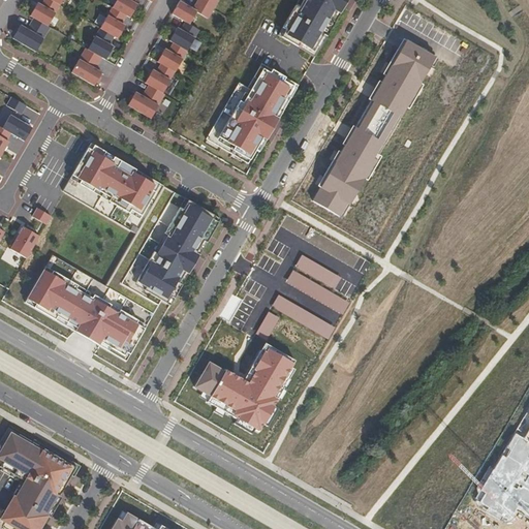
[(48,27),(60,5),(51,0),(34,0),(34,1),(38,3),(35,7),(33,12),(30,17),(34,19),(48,27)]
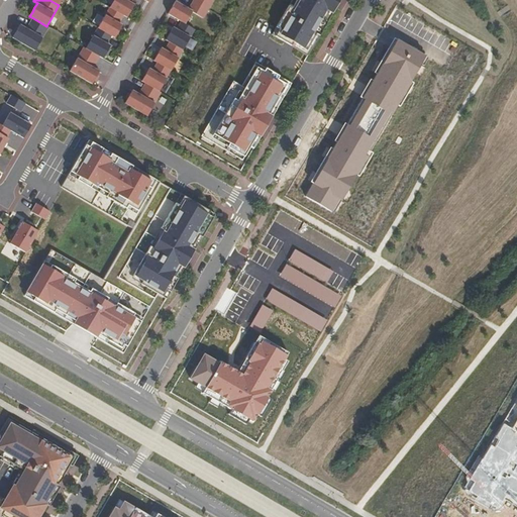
[(134,5),(131,3),(132,0),(114,0),(110,8),(123,15),(127,17),(129,14),(132,9),(134,5)]
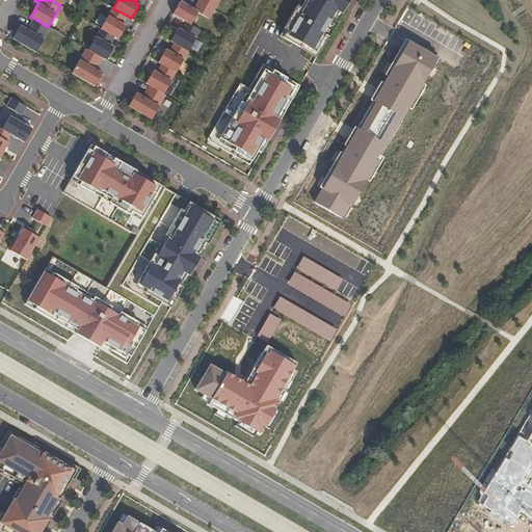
[(215,10),(220,1),(218,0),(200,0),(200,1),(215,10)]
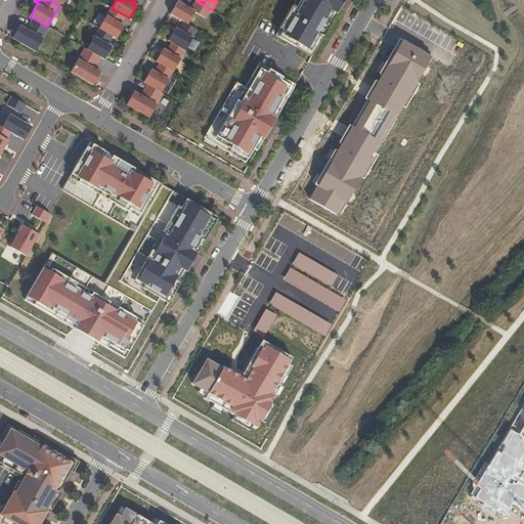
[(296,0),(275,35),(312,56),(345,0),(296,0)]
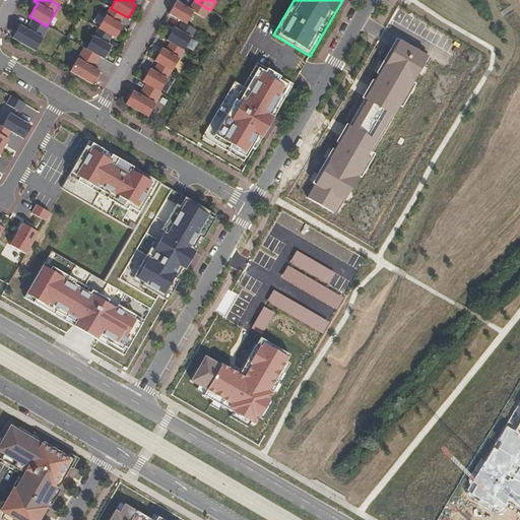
[(187,24),(194,12),(204,18),(210,10),(195,1),(190,9),(186,7),(181,4),(177,2),(170,14),(187,24)]
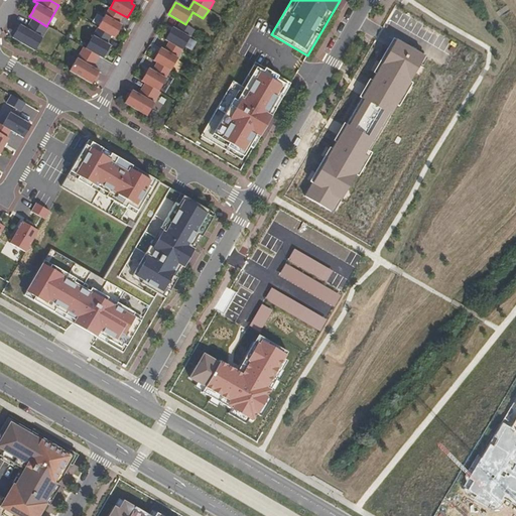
[(120,29),(122,25),(119,23),(123,15),(110,8),(98,28),(115,38),(117,34),(120,29)]
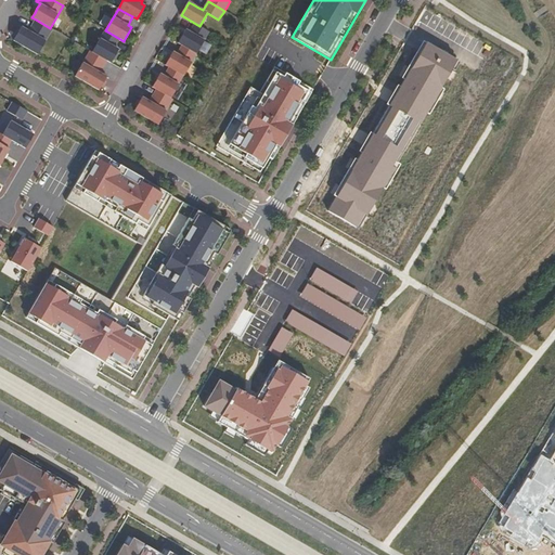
[(52,29),(50,28),(36,20),(30,28),(48,38),(52,29)]
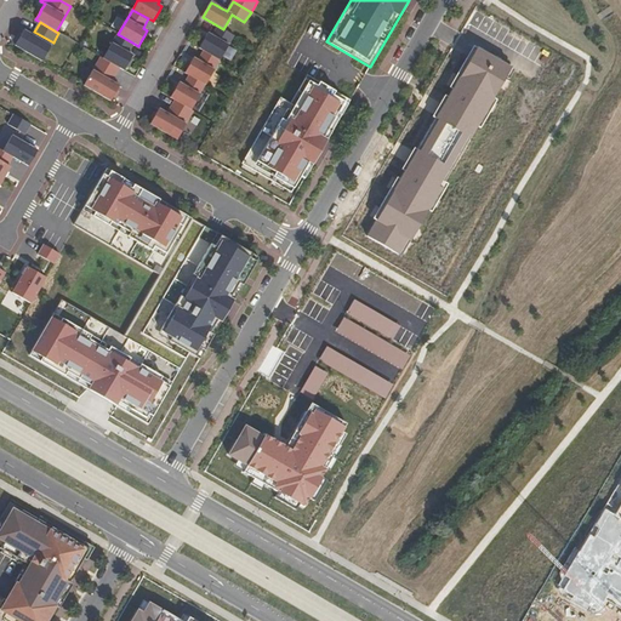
[(220,61),(234,35),(218,27),(212,36),(208,33),(205,38),(201,44),(199,49),(204,51),(220,61)]
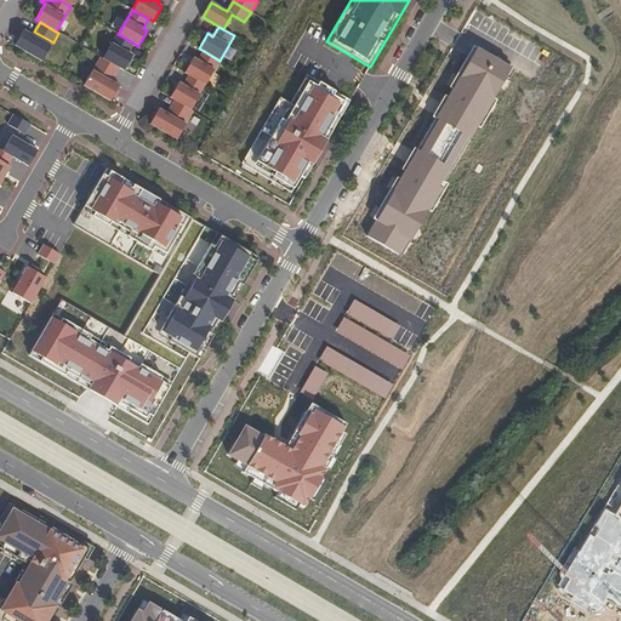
[(43,61),(51,46),(32,35),(24,30),(22,35),(18,41),(16,46),(43,61)]
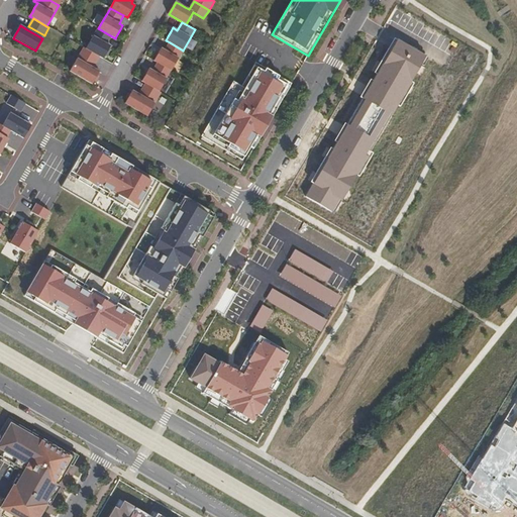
[(44,35),(28,26),(26,29),(42,38),(44,35)]
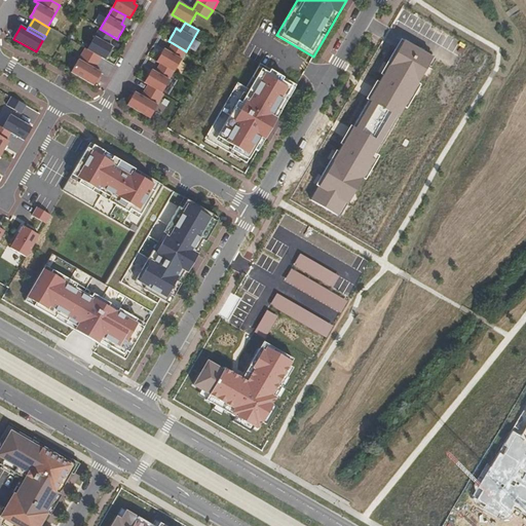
[(110,51),(112,47),(109,45),(114,37),(100,29),(87,49),(105,60),(107,55),(110,51)]
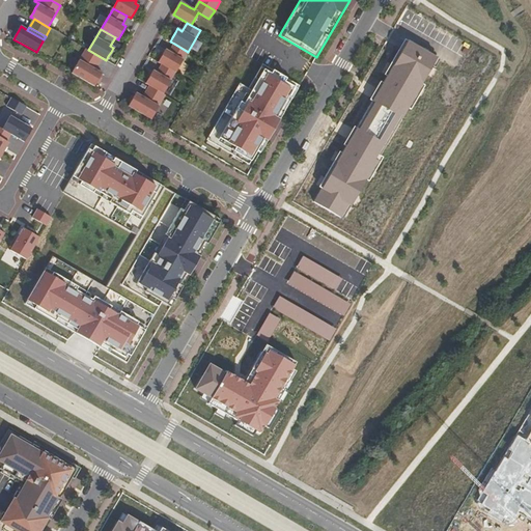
[(314,202),(340,218),(348,204),(352,205),(372,170),(374,171),(383,158),(381,157),(409,108),(411,110),(419,95),(417,94),(438,58),(408,42),(401,52),(399,51),(391,64),(393,66),(376,94),(374,92),(370,101),(372,102),(357,129),(354,127),(350,135),(353,136),(336,164),(333,163),(325,176),(328,178),(314,202)]
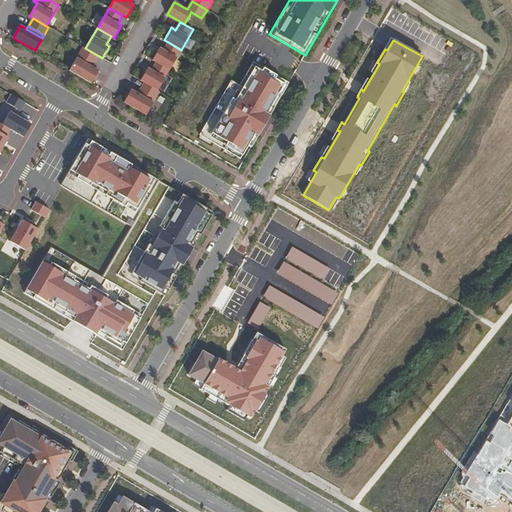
[(169,70),(181,50),(168,42),(163,50),(160,48),(152,60),(156,62),(169,70)]
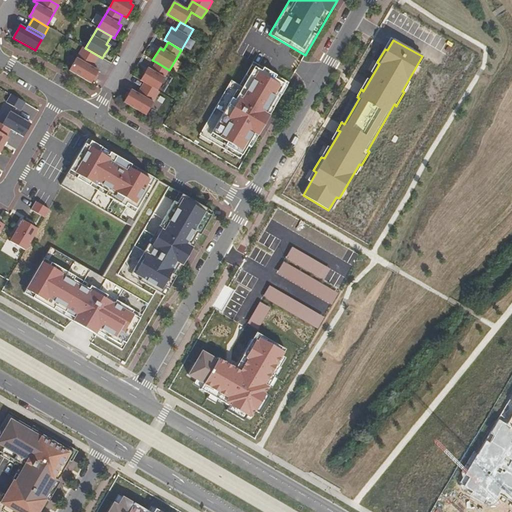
[(94,64),(99,56),(85,48),(83,47),(78,55),(94,64)]
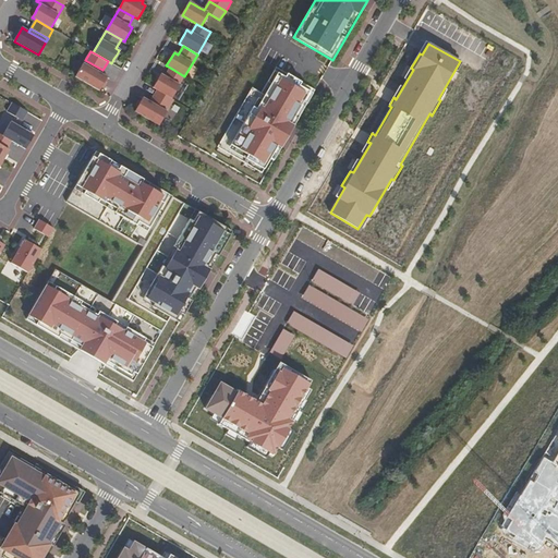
[(102,70),(85,60),(84,63),(100,73),(102,70)]
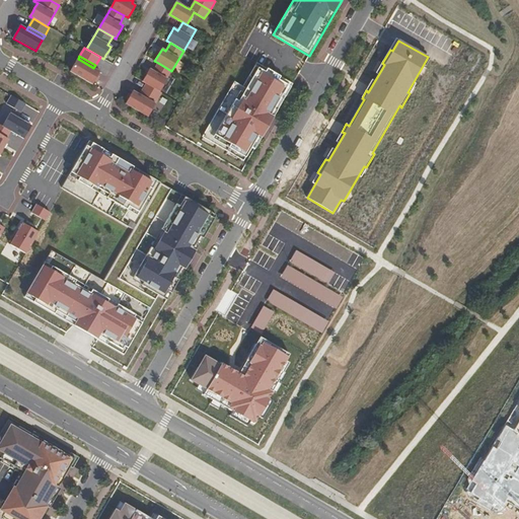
[(100,72),(93,68),(78,59),(70,72),(92,84),(95,81),(97,76),(100,72)]
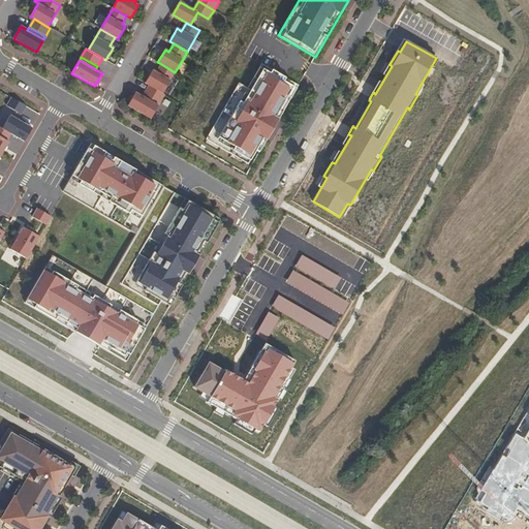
[(163,93),(175,72),(161,64),(156,72),(153,70),(152,72),(149,76),(145,83),(149,86),(163,93)]
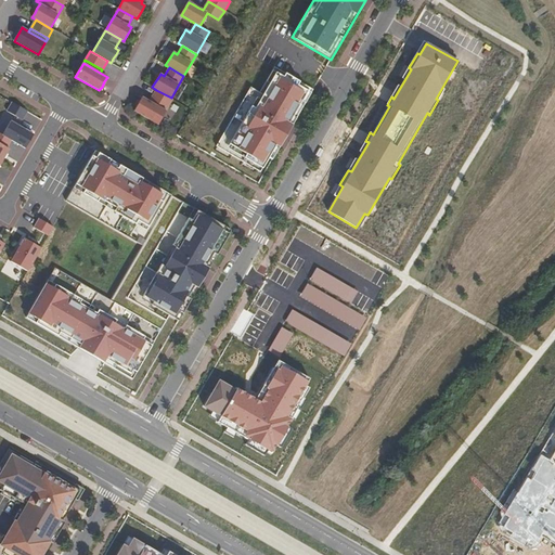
[(252,88),(217,146),(260,172),(269,157),(272,159),(313,90),(275,67),(260,93),(252,88)]
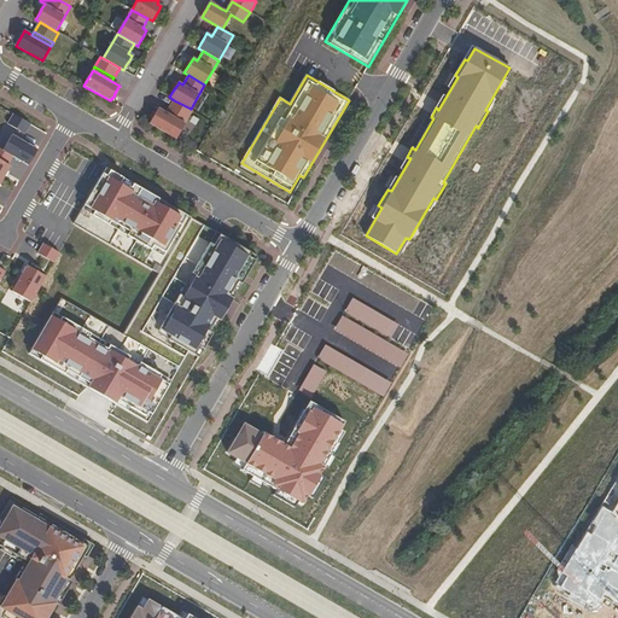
[(191,109),(174,100),(168,110),(187,121),(193,111),(191,109)]
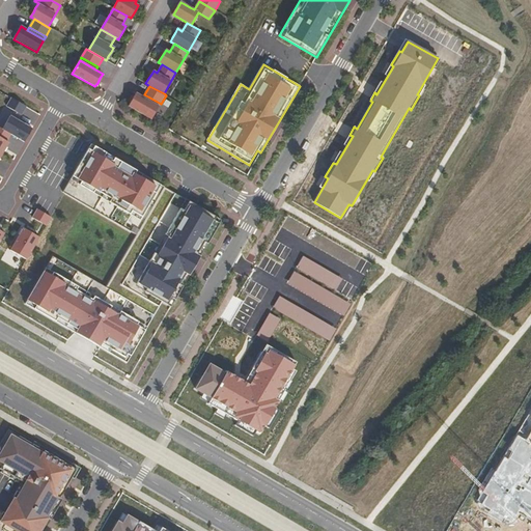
[(151,119),(159,107),(143,98),(136,93),(134,98),(131,102),(129,106),(151,119)]
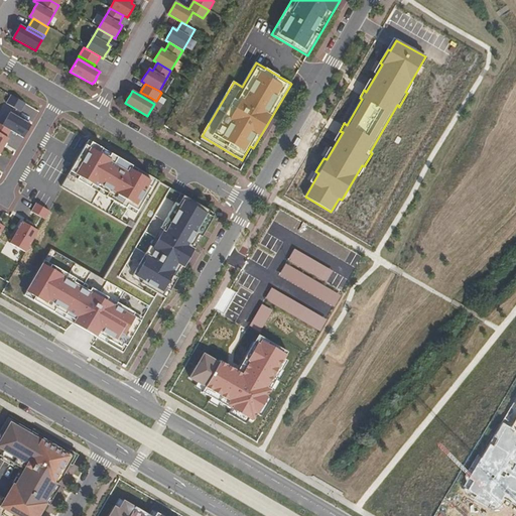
[(156,101),(140,92),(139,95),(154,104),(156,101)]
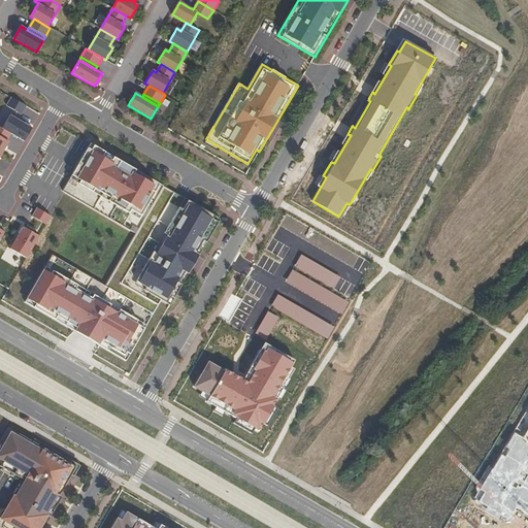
[(11,97),(7,105),(21,114),(26,106),(11,97)]
